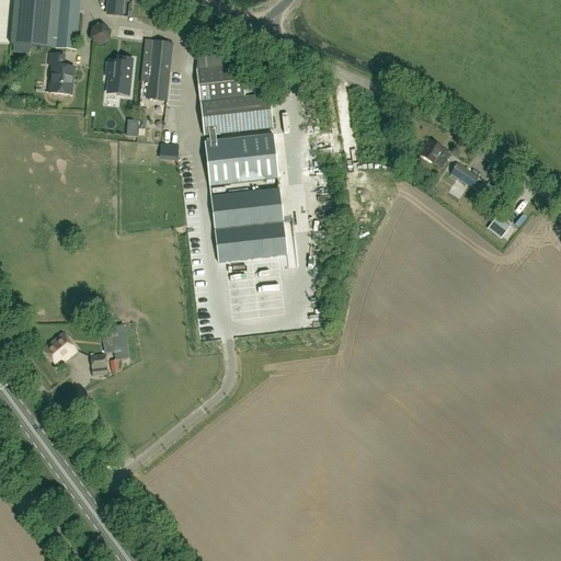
[(14,0),(11,45),(52,48),(56,0),(14,0)]
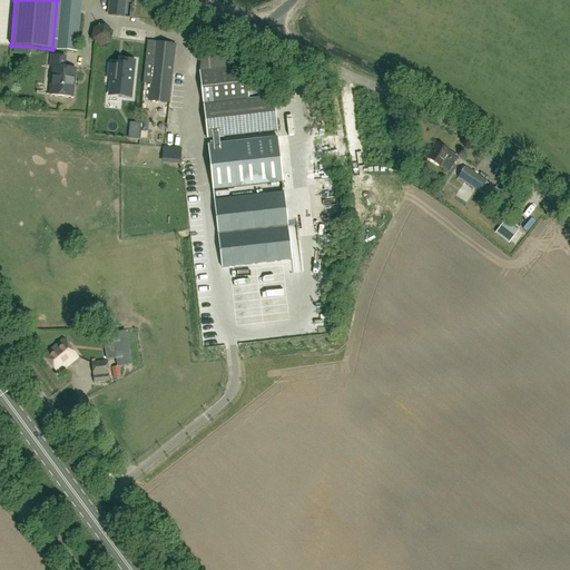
[(77,51),(80,0),(60,0),(57,50),(77,51)]
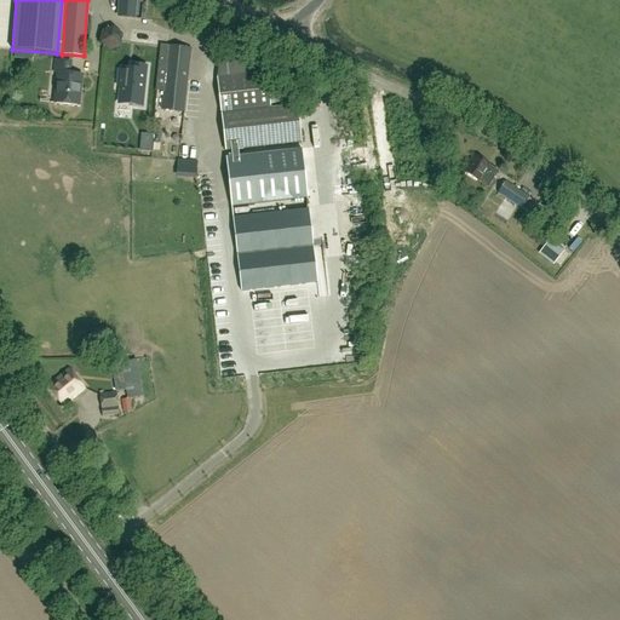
[(136,0),(118,0),(118,16),(135,18),(136,0)]
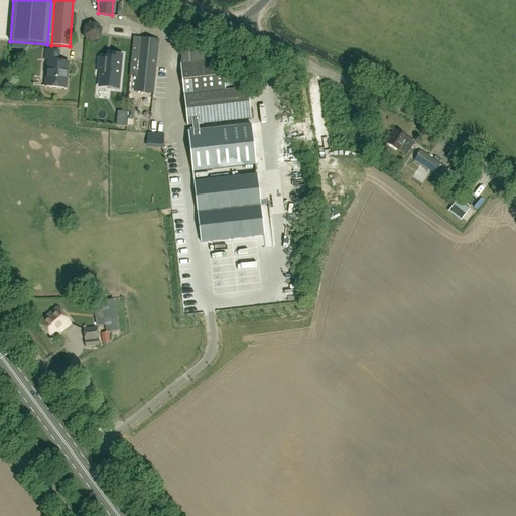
[(95,21),(85,24),(83,36),(91,42),(99,39),(103,28),(95,21)]
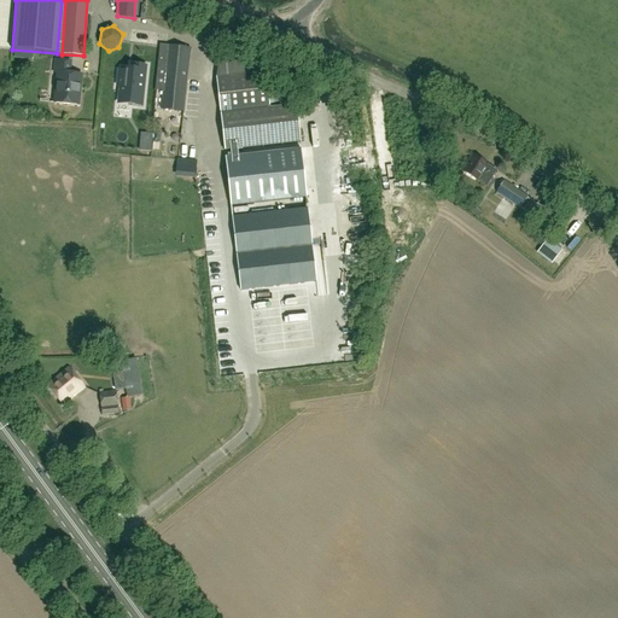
[(184,112),(191,50),(162,46),(157,89),(163,89),(161,110),(184,112)]
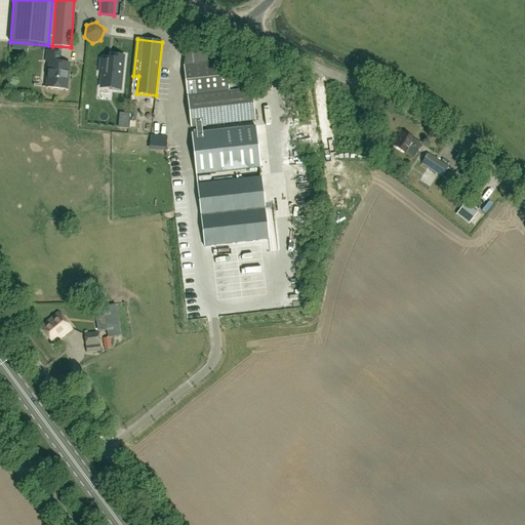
[(229,92),(226,62),(211,63),(209,47),(186,45),(184,66),(188,97),(229,92)]
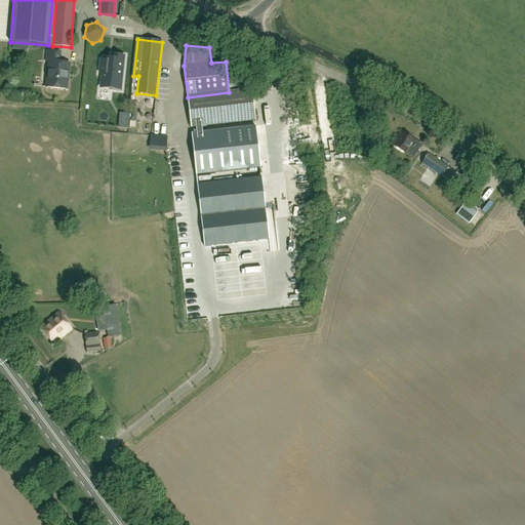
[(93,59),(97,48),(91,46),(86,57),(93,59)]
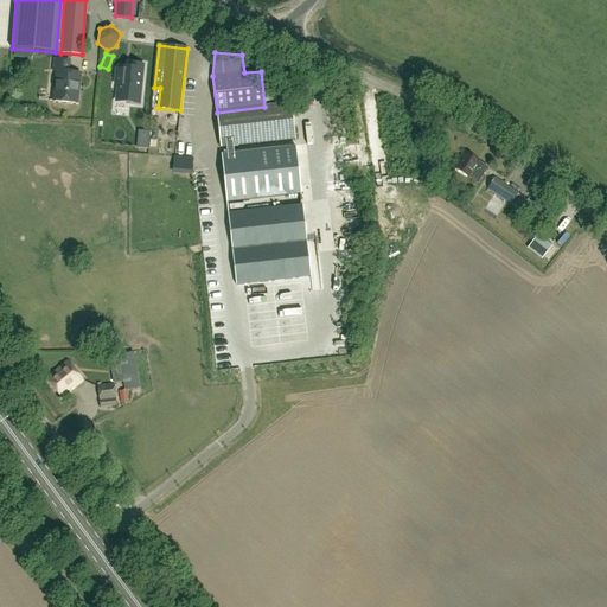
[(57,72),(53,101),(77,103),(81,74),(64,72),(64,69),(69,69),(70,61),(55,59),(53,72),(57,72)]
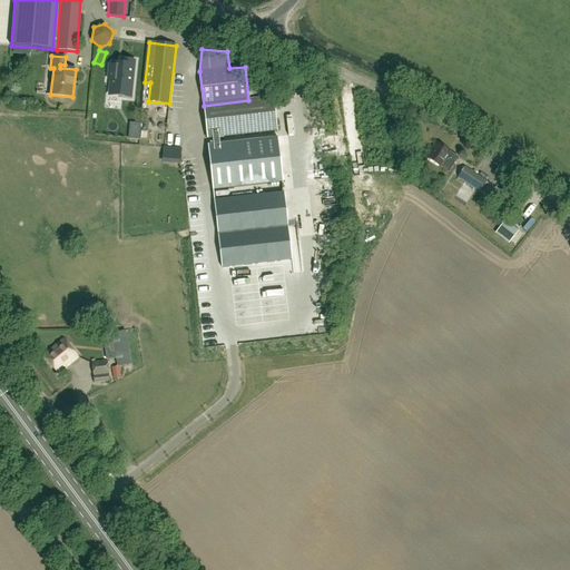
[(109,66),(108,80),(111,80),(110,90),(119,91),(118,97),(130,98),(134,61),(121,60),(121,65),(112,64),(112,66),(109,66)]
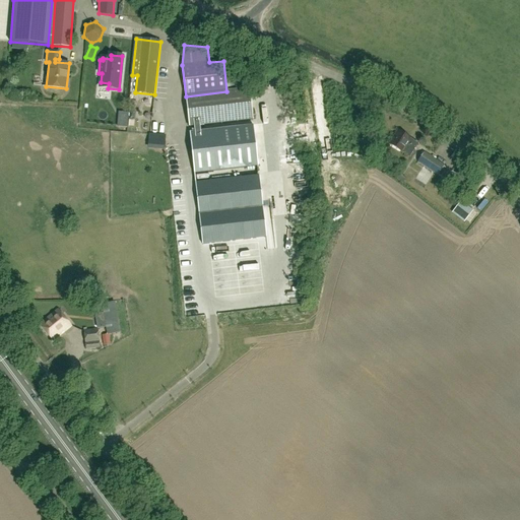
[(189,126),(253,120),(250,91),(185,99),(189,126)]
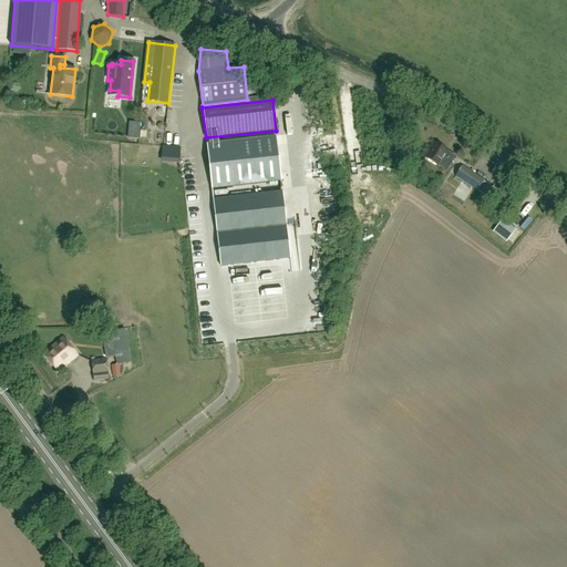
[(281,182),(276,137),(207,145),(212,189),(281,182)]
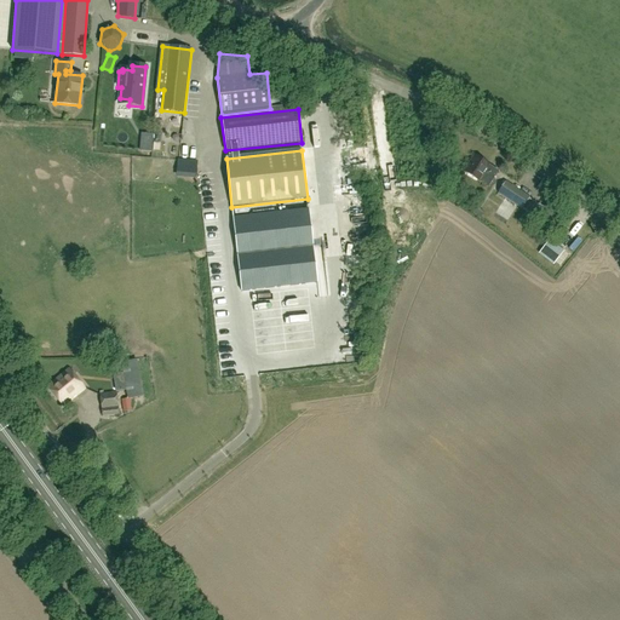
[(487,188),(498,171),(474,156),(463,172),(487,188)]
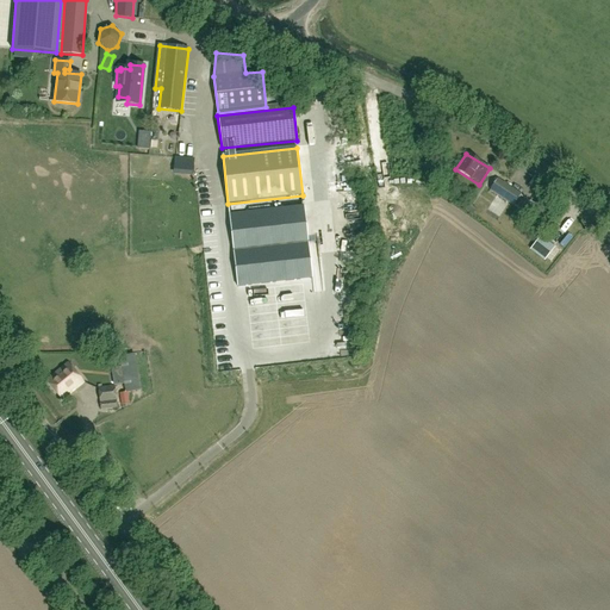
[(174,157),(174,168),(193,170),(193,160),(174,157)]
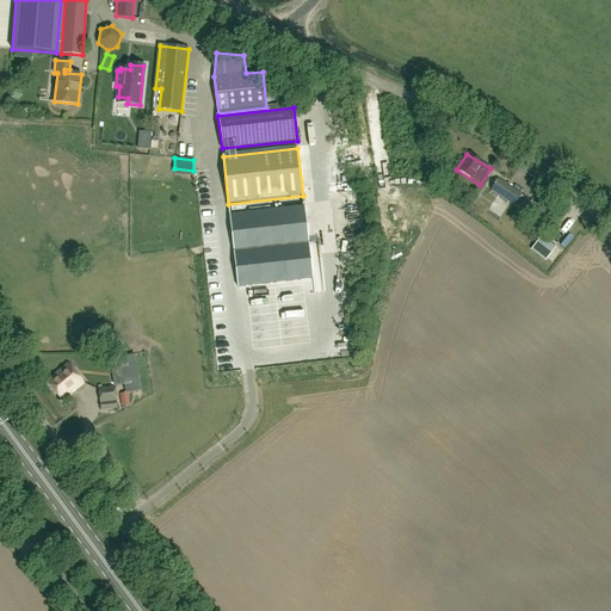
[(513,172),(510,183),(517,184),(519,174),(513,172)]
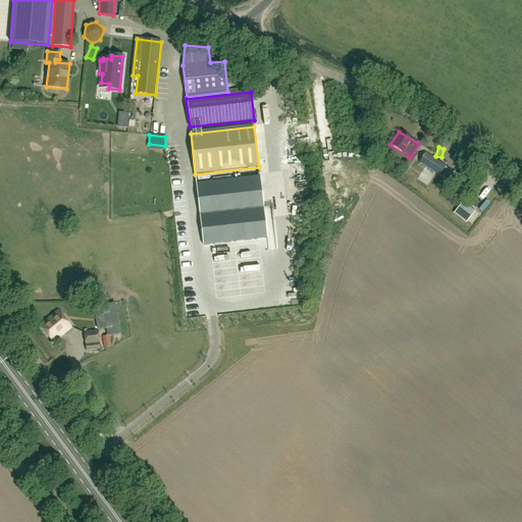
[(419,163),(439,176),(450,184),(455,175),(445,169),(447,166),(425,153),(419,163)]
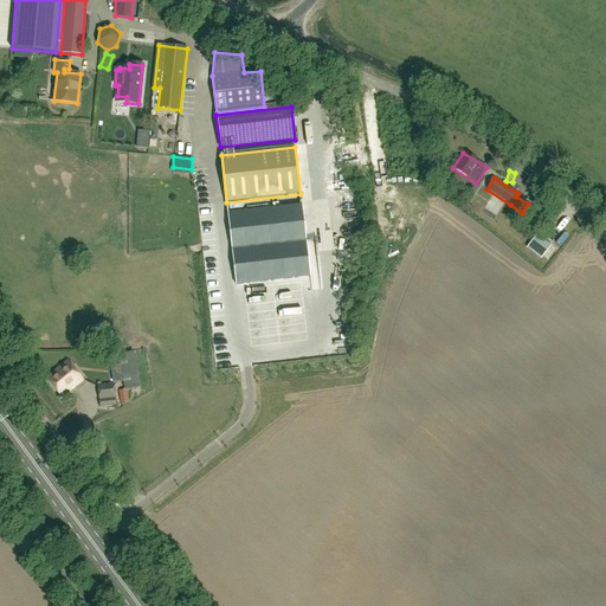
[(310,277),(302,206),(227,214),(236,285),(310,277)]
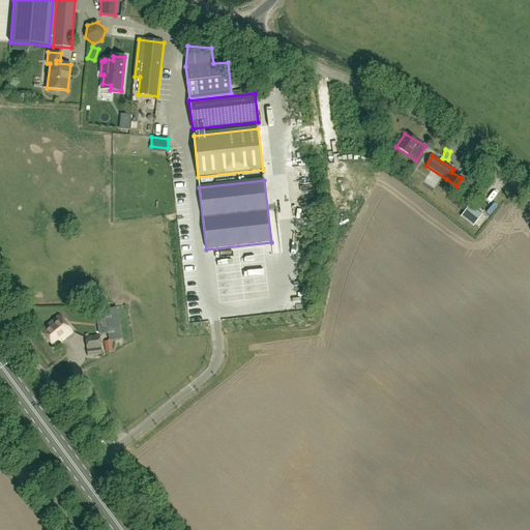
[(281,280),(291,280),(291,268),(280,268),(281,280)]
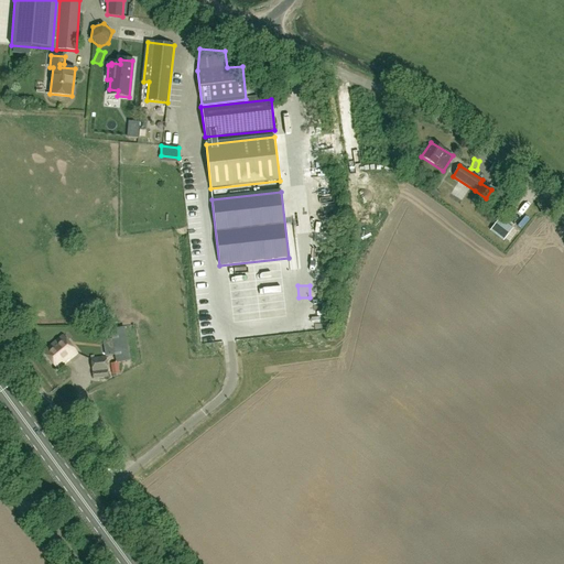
[(123,327),(110,329),(116,362),(129,360),(123,327)]
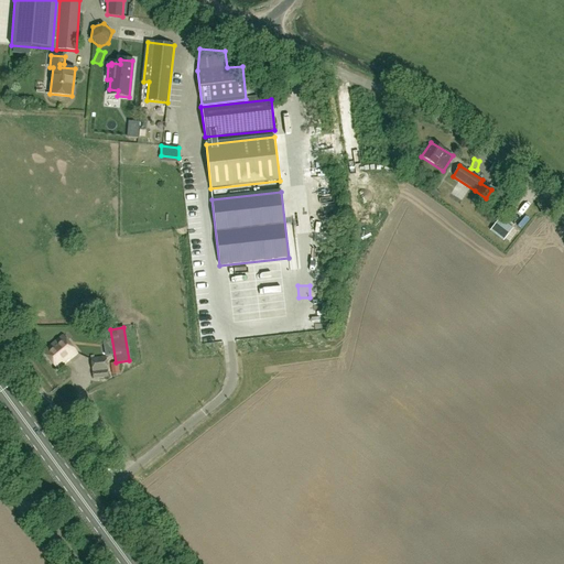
[(57,370),(76,354),(62,337),(43,353),(57,370)]
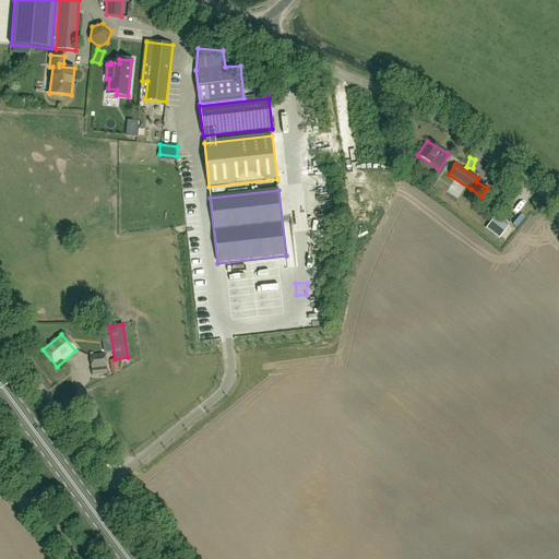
[(92,377),(107,375),(105,355),(91,355),(92,377)]
